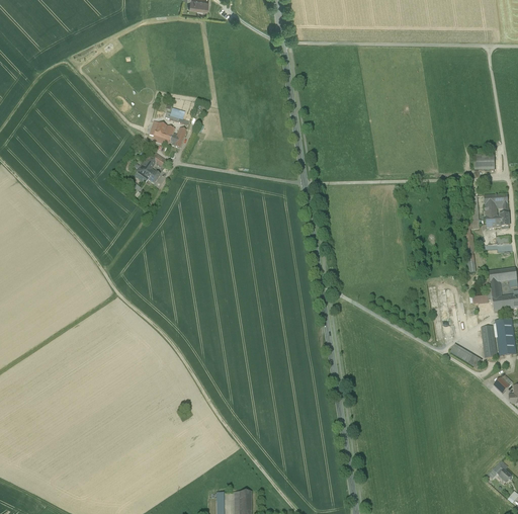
[(190,0),(189,6),(207,8),(209,0),(190,0)]
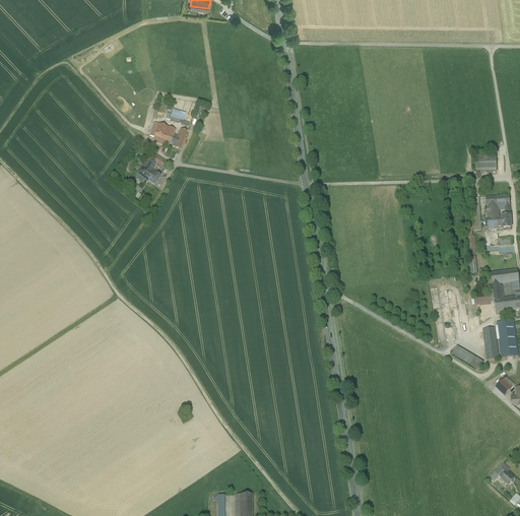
[(163,137),(168,124),(158,121),(157,125),(153,134),(163,137)]
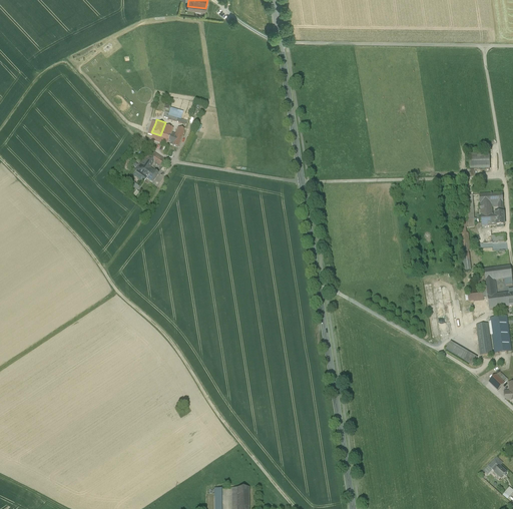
[(166,142),(168,138),(170,131),(172,125),(165,122),(160,135),(159,139),(166,142)]
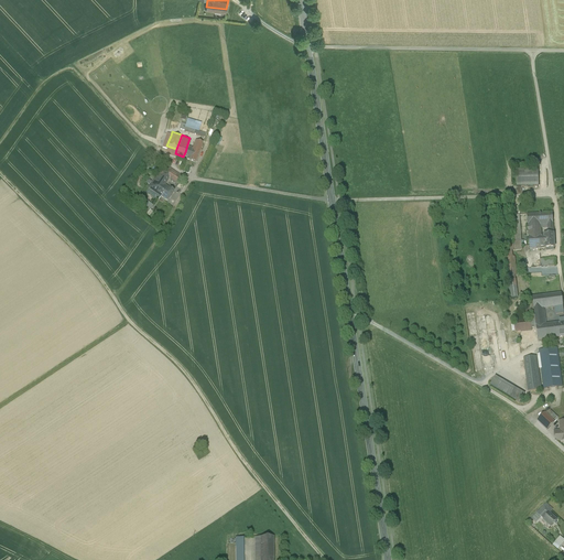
[(194,144),(199,147),(203,139),(195,137),(193,146),(194,147),(194,144)]
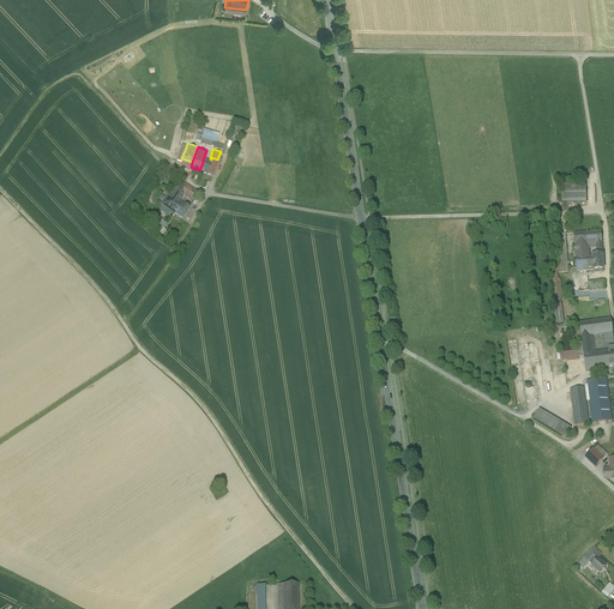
[(210,158),(204,157),(202,166),(204,167),(203,169),(214,173),(217,160),(211,157),(211,160),(210,158)]
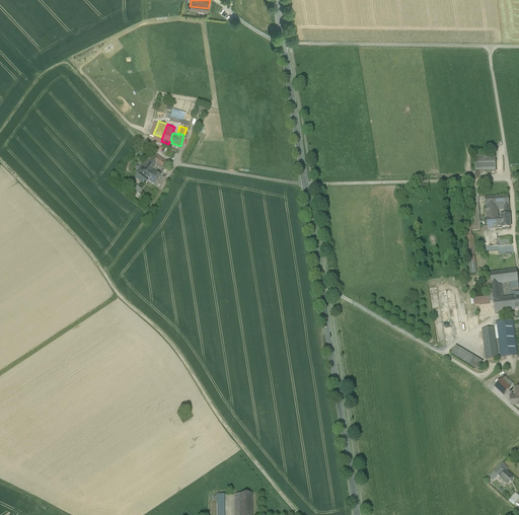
[(146,157),(149,159),(151,157),(154,152),(151,150),(146,157)]
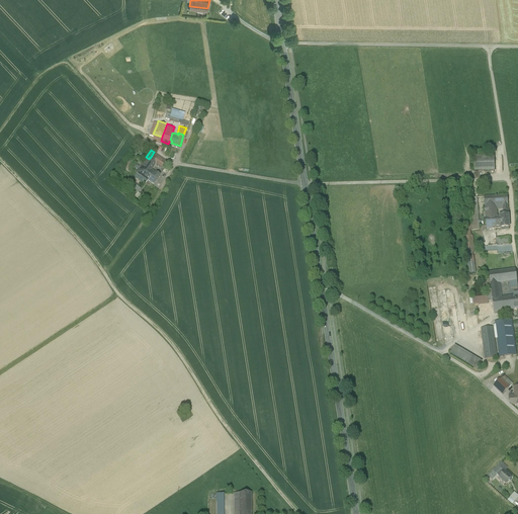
[(151,157),(155,160),(164,166),(168,160),(156,151),(154,152),(151,157)]
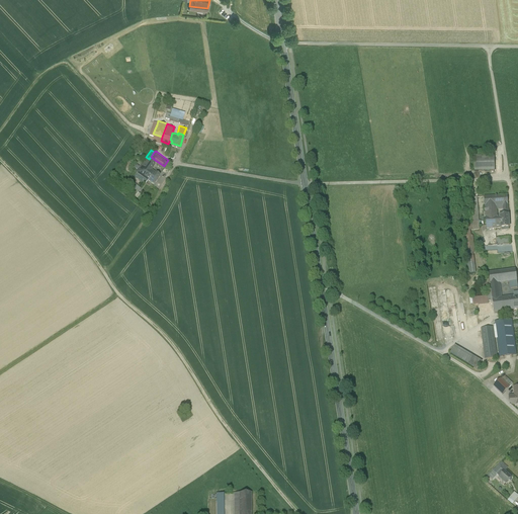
[(495,153),(473,153),(475,168),(495,168),(495,153)]
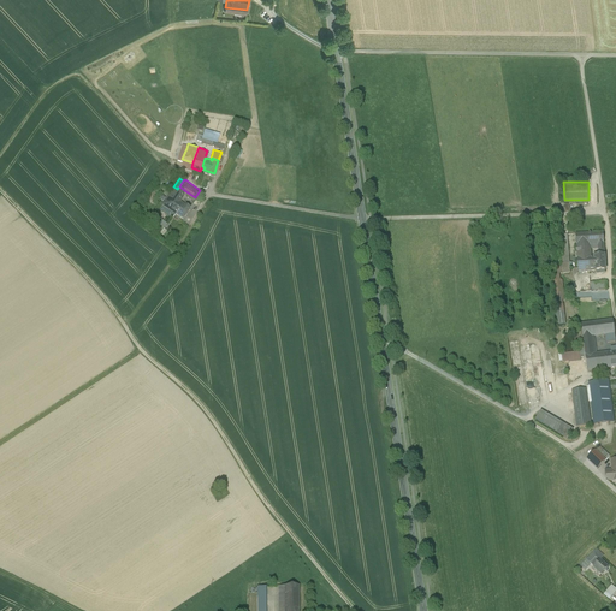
[(177,189),(173,187),(163,201),(183,215),(190,205),(179,197),(184,190),(179,187),(177,189)]
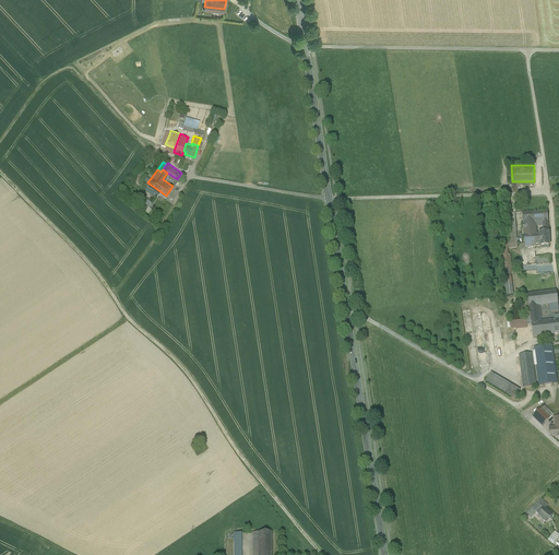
[(152,201),(145,196),(139,203),(145,209),(152,201)]
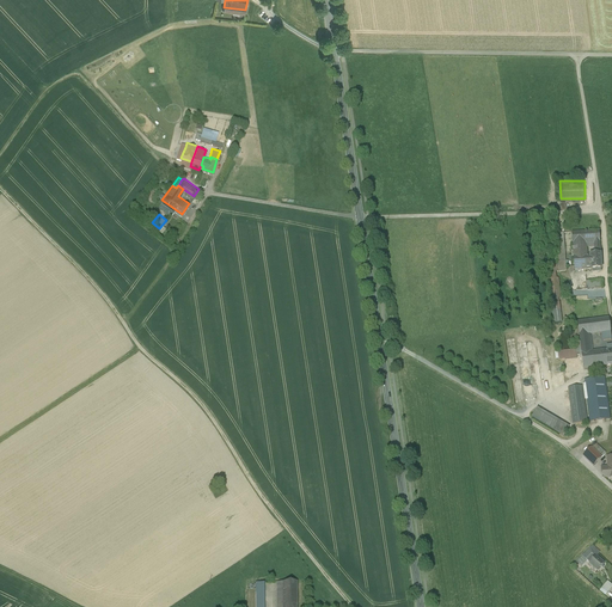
[(593,238),(600,238),(599,226),(580,227),(581,239),(586,239),(593,238)]
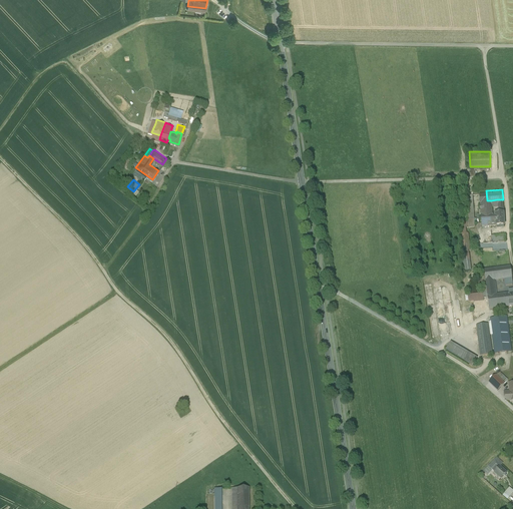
[(474,216),(473,201),(465,201),(467,216),(468,216),(474,216)]
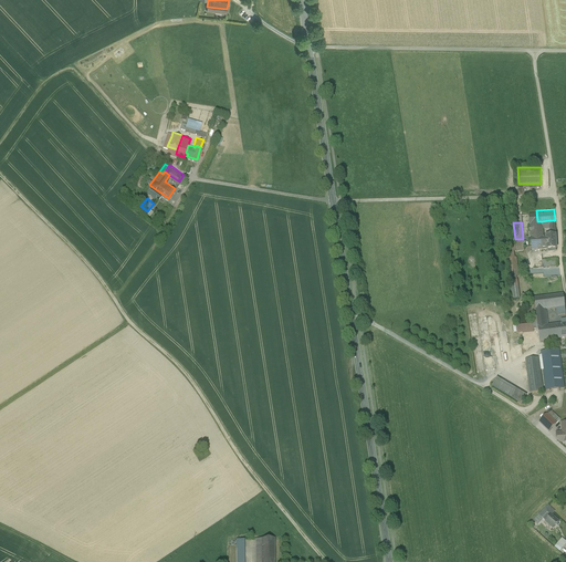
[(549,231),(546,231),(547,246),(556,245),(555,225),(549,225),(549,231)]
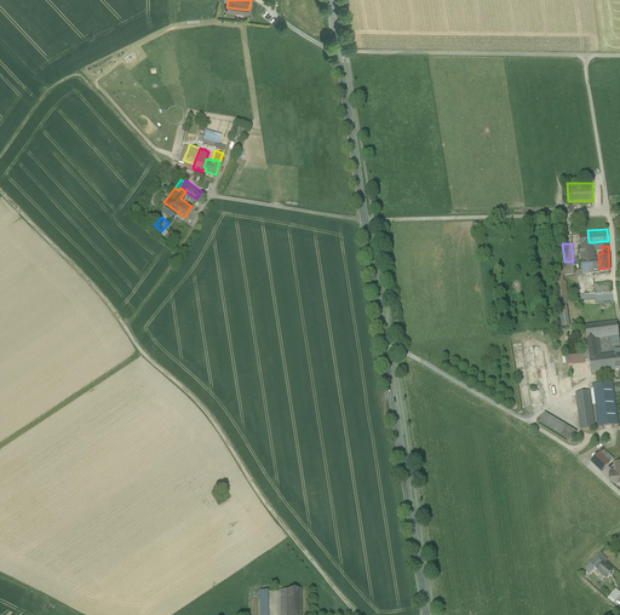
[(589,270),(600,269),(598,253),(595,254),(587,254),(589,270)]
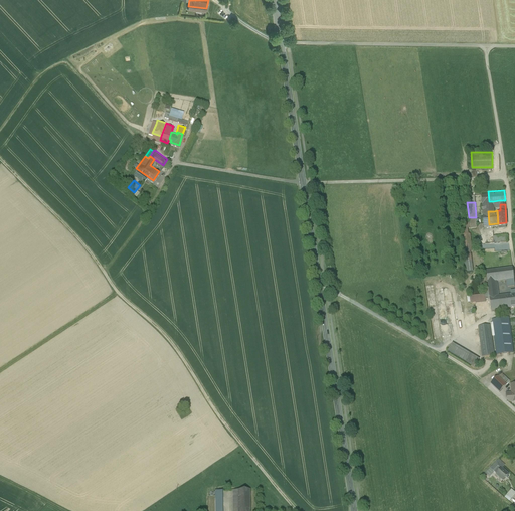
[(470,224),(470,217),(469,217),(469,218),(460,220),(461,232),(466,231),(468,231),(467,224),(470,224)]
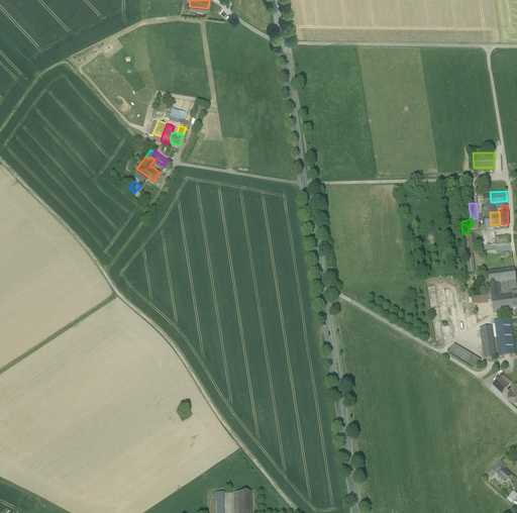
[(472,232),(470,232),(468,232),(462,233),(466,253),(472,252),(472,248),(474,248),(472,232)]
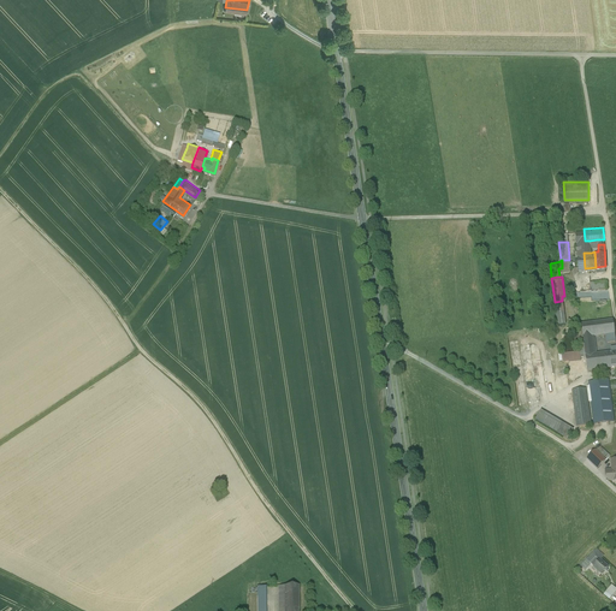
[(590,279),(591,288),(606,286),(606,278),(590,279)]
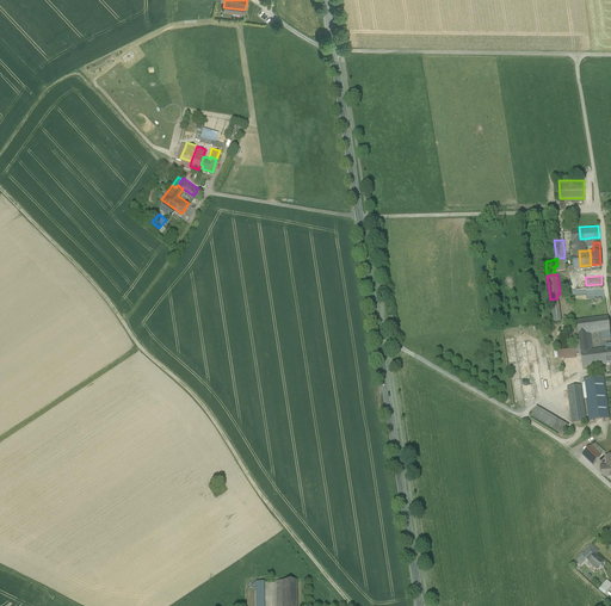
[(560,317),(557,298),(550,300),(553,319),(560,317)]
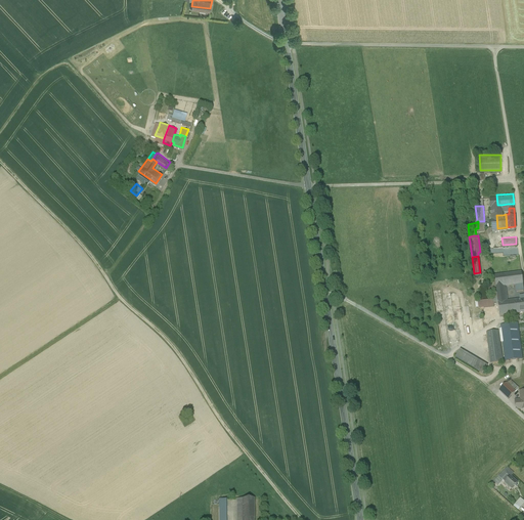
[(522,269),(494,272),(496,284),(506,283),(516,282),(523,280),(522,269)]
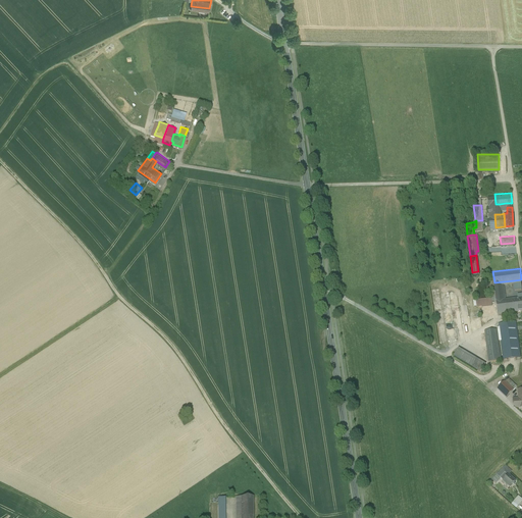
[(497,298),(506,297),(504,281),(494,282),(496,294),(497,298)]
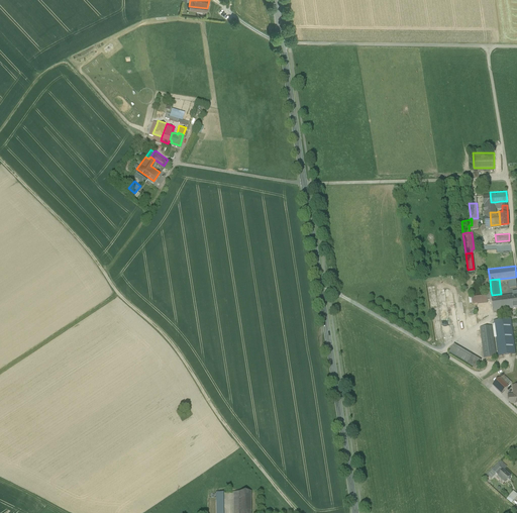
[(493,308),(512,306),(510,292),(501,294),(492,295),(492,297),(493,308)]
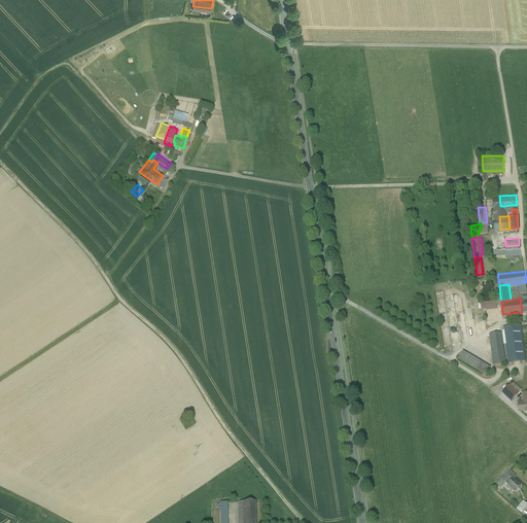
[(503,324),(507,359),(525,357),(521,322),(503,324)]
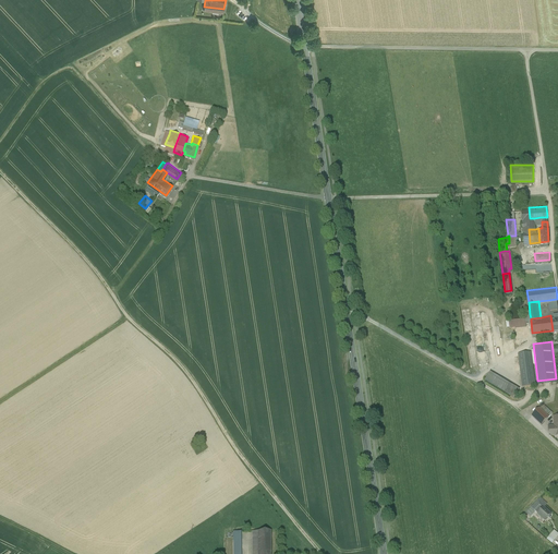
[(531,349),(519,350),(522,383),(535,382),(531,349)]
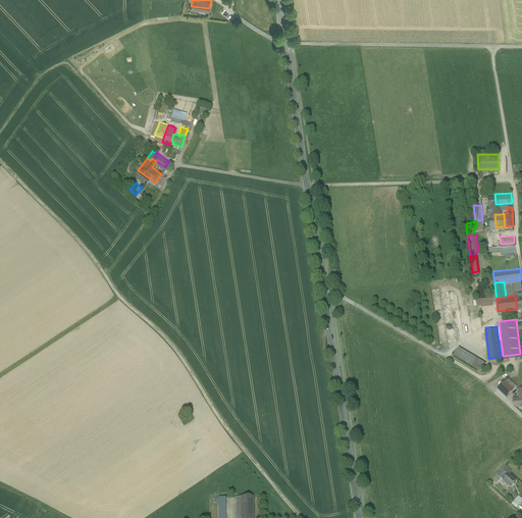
[(458,345),(454,353),(480,368),(485,361),(458,345)]
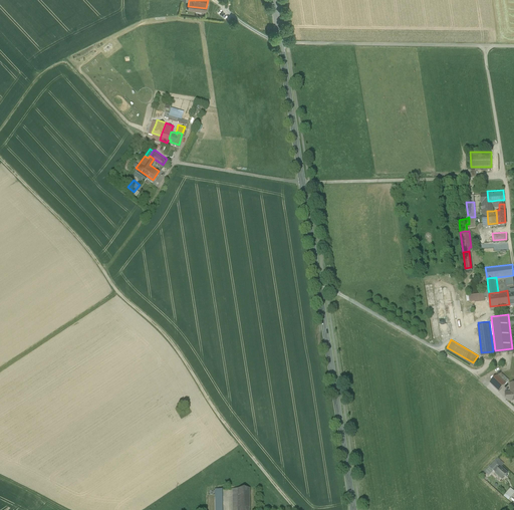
[(490,380),(499,389),(508,377),(501,370),(497,372),(490,380)]
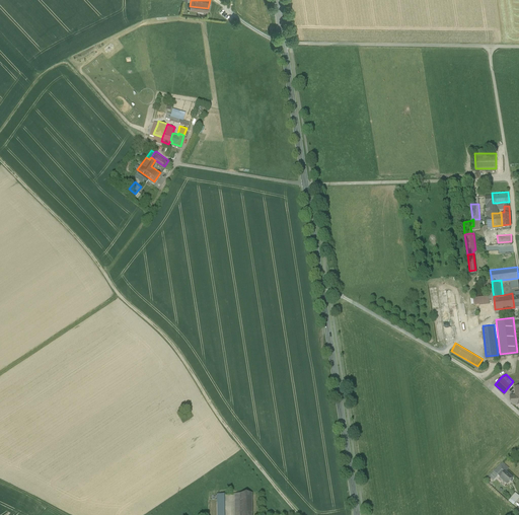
[(510,393),(511,399),(513,401),(518,400),(518,392),(516,393),(510,393)]
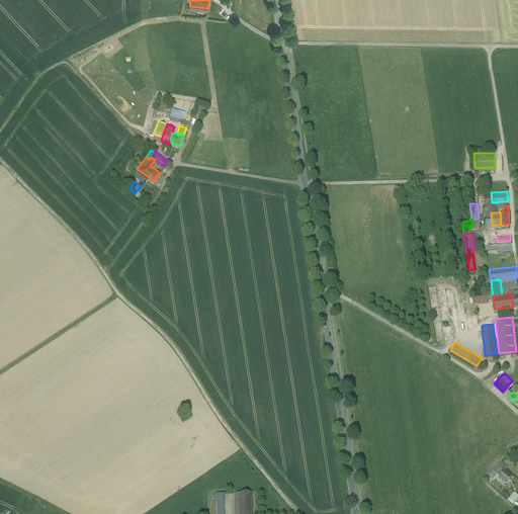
[(499,474),(505,467),(506,465),(500,460),(493,467),(497,472),(499,474)]
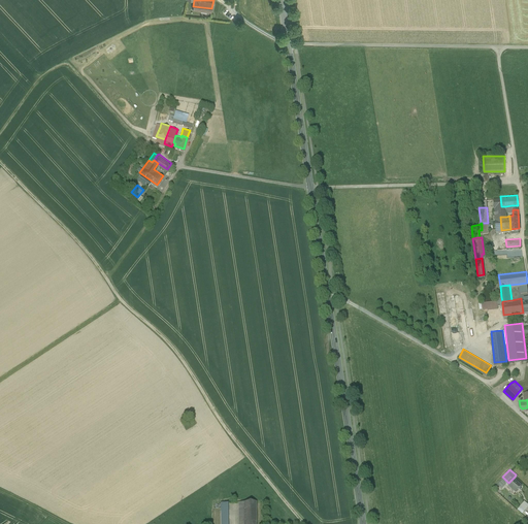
[(521,483),(515,477),(508,483),(516,489),(521,483)]
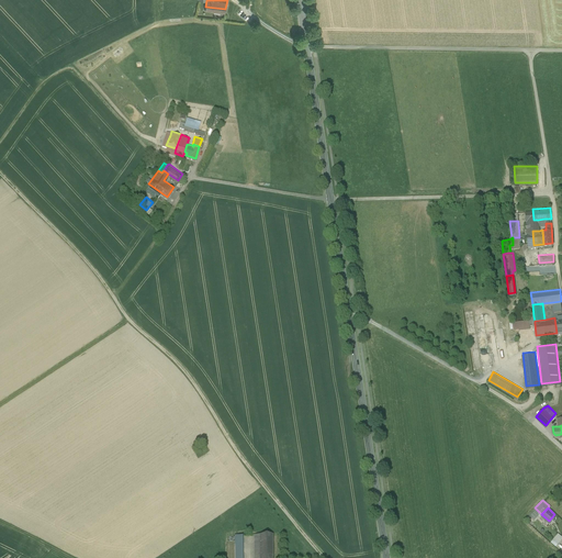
[(245,557),(245,531),(236,531),(236,557),(245,557)]
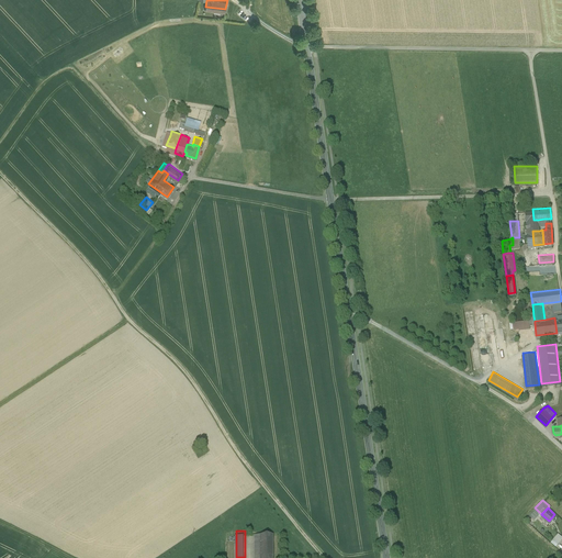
[(272,557),(272,531),(255,532),(255,557),(272,557)]
